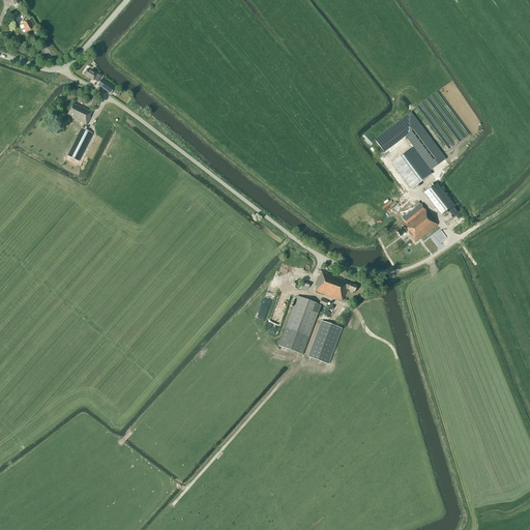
[(21,17),(17,9),(12,12),(16,20),(21,17)]
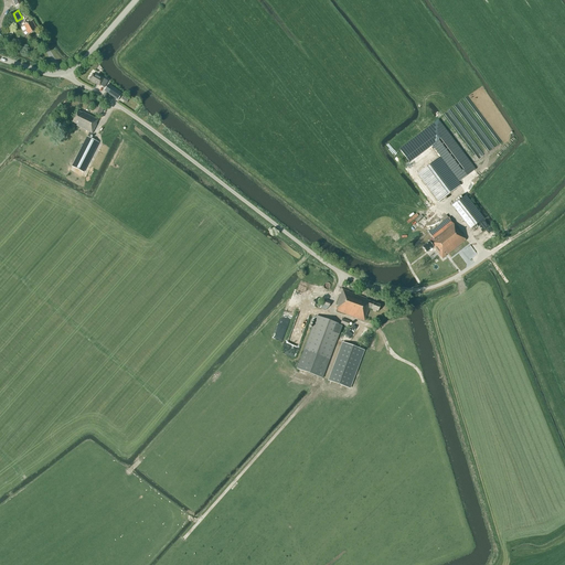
[(29,34),(36,30),(32,22),(24,27),(29,34)]
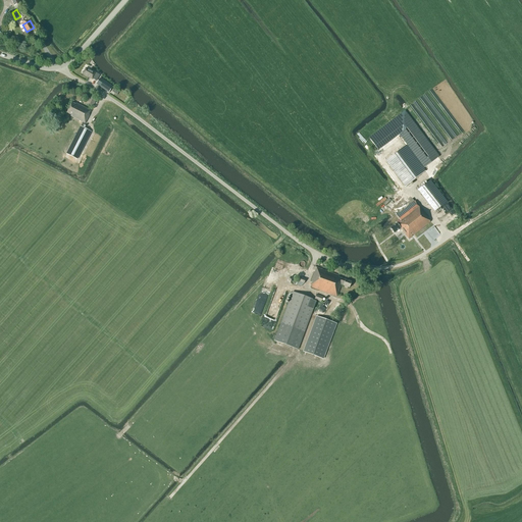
[(41,35),(39,36),(37,32),(34,34),(39,42),(42,40),(43,39),(41,35)]
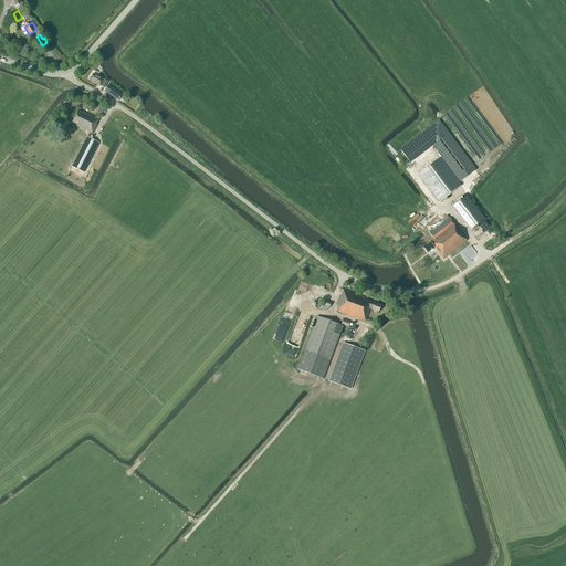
[(100,86),(101,86),(104,88),(107,82),(104,80),(93,74),(90,81),(100,86)]
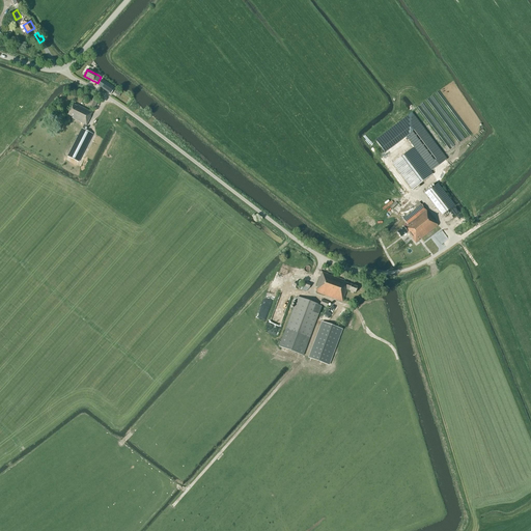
[(115,88),(102,79),(98,85),(111,94),(115,88)]
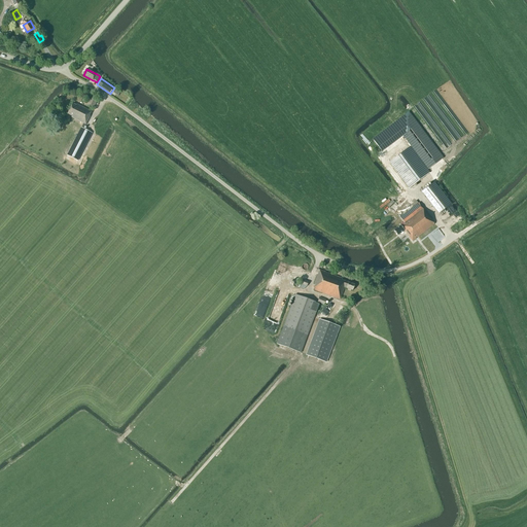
[(94,109),(98,99),(91,96),(86,105),(94,109)]
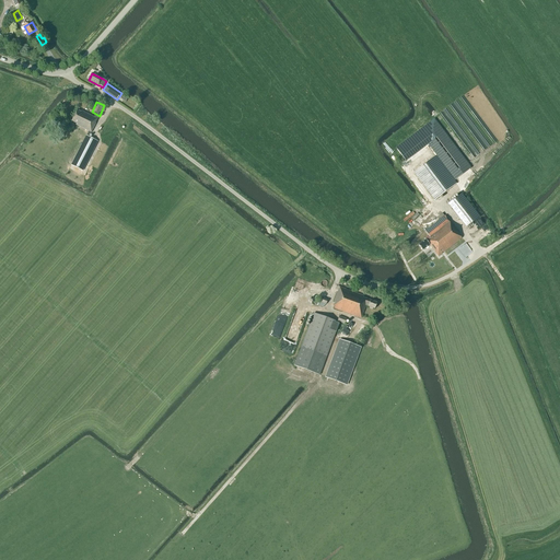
[(95,123),(97,119),(81,111),(81,112),(78,111),(72,121),(77,124),(76,125),(89,131),(71,165),(83,171),(97,142),(89,137),(91,132),(96,124),(95,123)]
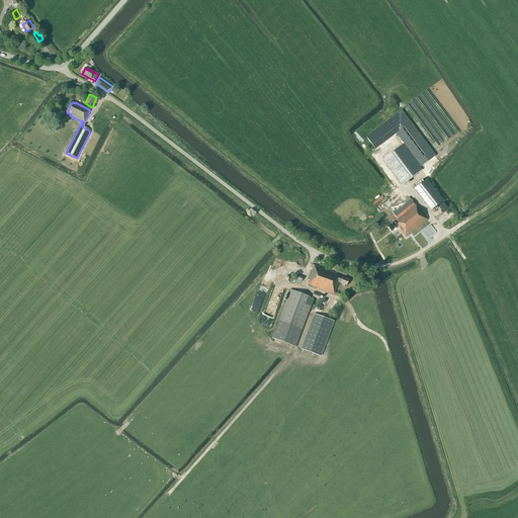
[(402,185),(422,170),(403,145),(382,160),(402,185)]
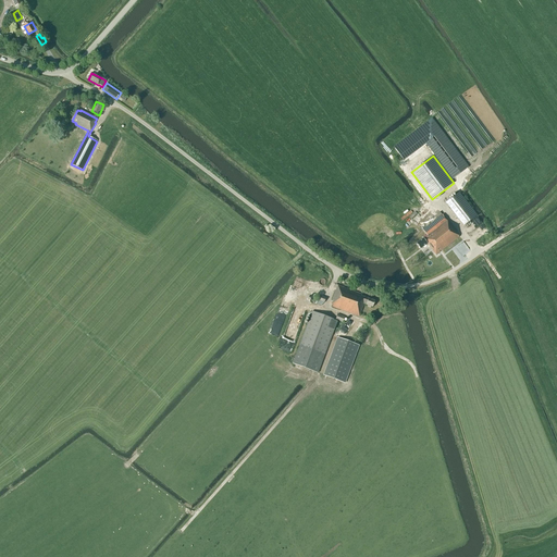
[(465,225),(478,215),(459,193),(446,202),(465,225)]
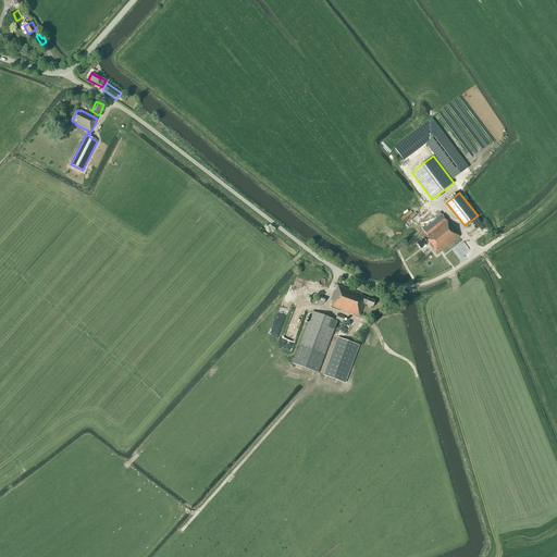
[(423,238),(416,244),(421,250),(429,245),(436,255),(459,236),(456,232),(457,232),(447,220),(443,214),(442,215),(440,212),(434,217),(436,219),(422,230),(426,234),(422,237),(423,238)]
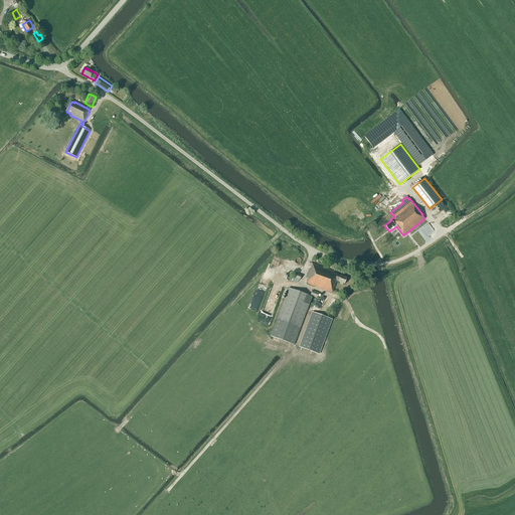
[(428,223),(424,227),(431,235),(436,231),(428,223)]
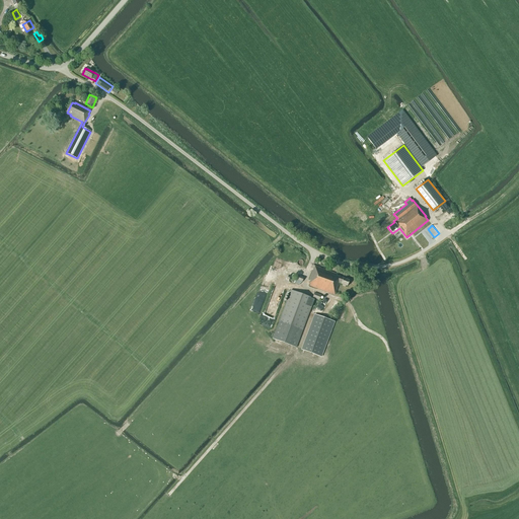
[(414,246),(417,243),(420,241),(416,237),(410,241),(414,246)]
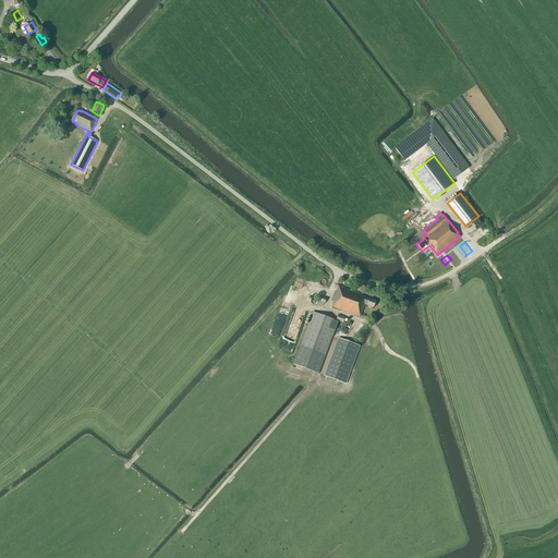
[(373,308),(376,302),(362,296),(363,295),(337,286),(336,288),(337,289),(332,301),(334,302),(331,307),(360,317),(364,305),(368,306),(368,307),(371,308),(372,307),(373,308)]
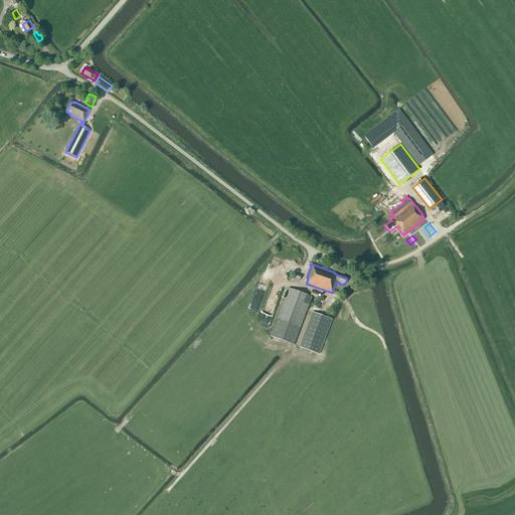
[(298,284),(302,276),(295,273),(292,281),(298,284)]
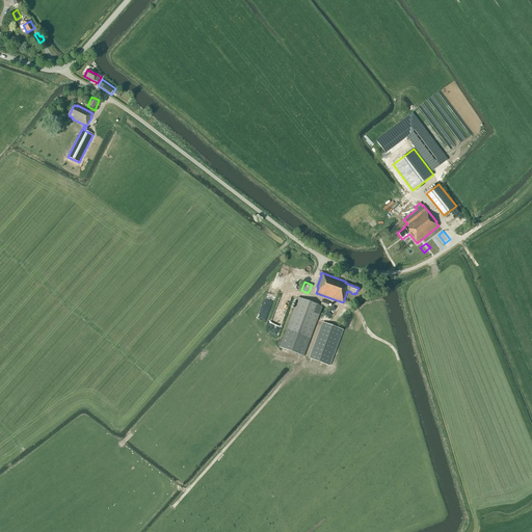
[(277,337),(292,296),(283,292),(267,333),(277,337)]
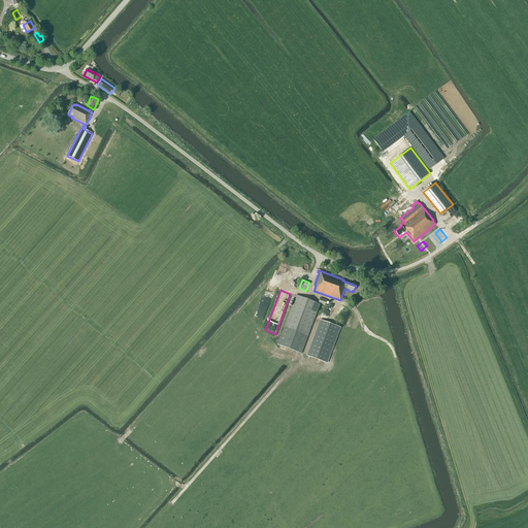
[(308,336),(320,304),(296,295),(284,327),(277,344),(301,354),(308,336)]
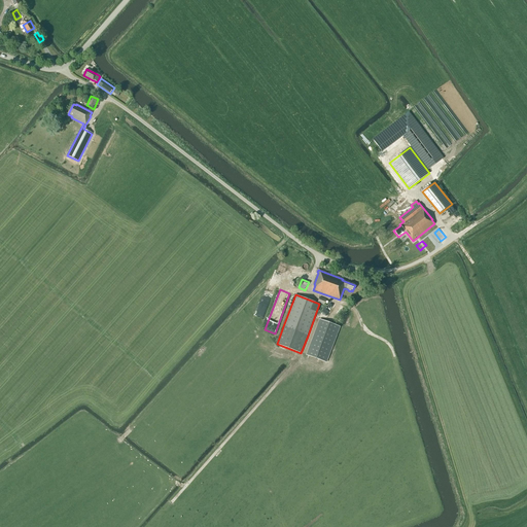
[(339,327),(320,319),(307,355),(325,362),(339,327)]
